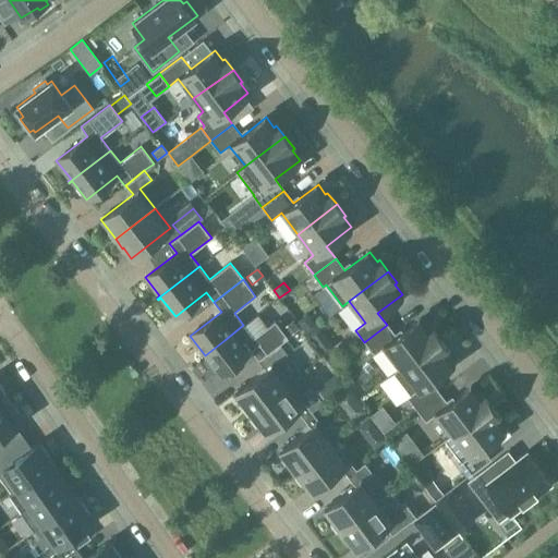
[(268,326),(258,314),(243,325),(225,340),(205,355),(219,374),(252,350),(258,360),(280,343),(288,338),(275,322),(268,326)]
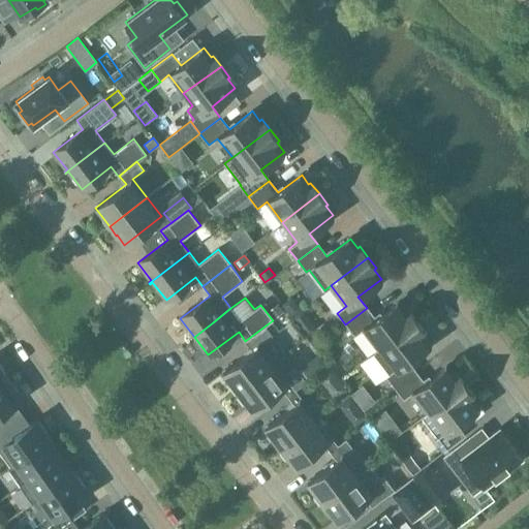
[(345,324),(354,336),(363,330),(378,348),(416,320),(408,310),(406,311),(399,302),(375,319),(367,308),(345,324)]
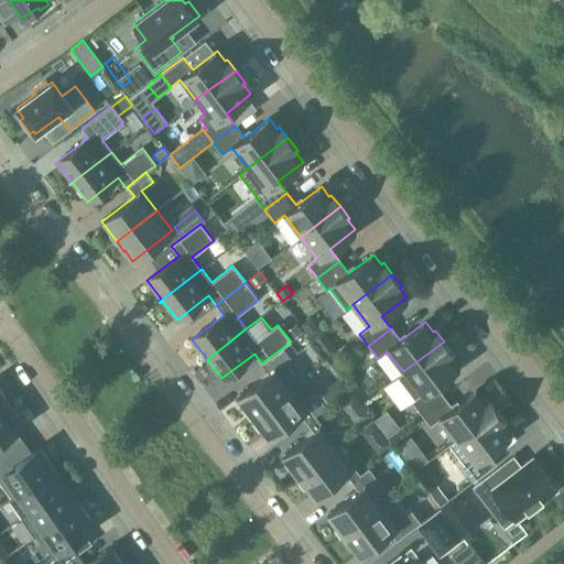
[(296,323),(285,332),(291,339),(302,331),(296,323)]
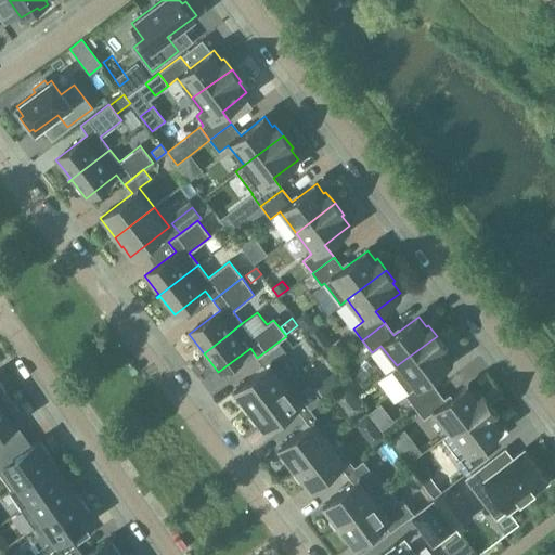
[(305,331),(322,352),(333,344),(317,322),(305,331)]
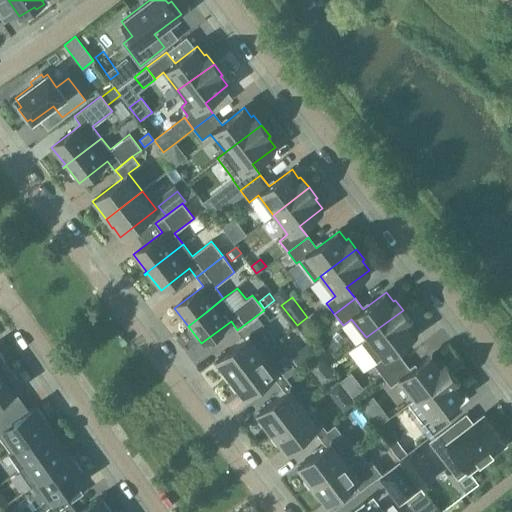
[(373,364),(381,376),(402,360),(394,349),(416,332),(409,323),(411,321),(403,310),(366,337),(360,342),(375,362),(373,364)]
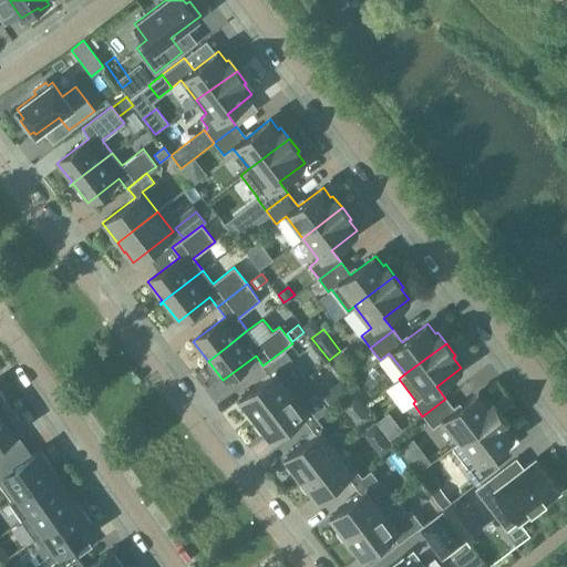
[(285,349),(263,366),(270,375),(238,400),(246,410),(253,420),(294,389),(278,369),(292,358),(285,349)]
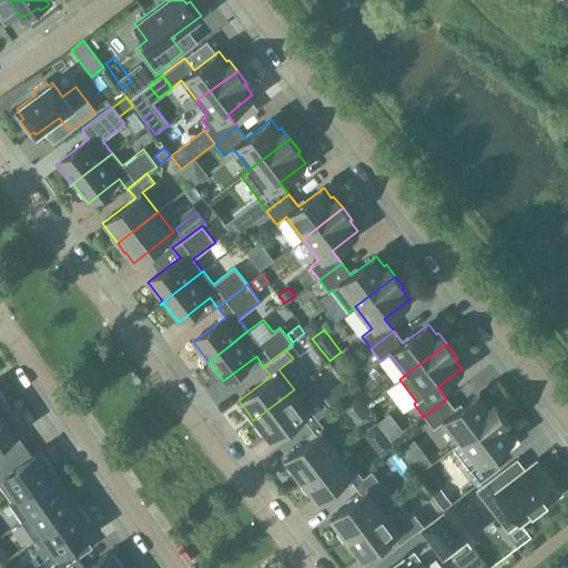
[(342,378),(318,396),(328,408),(351,391),(342,378)]
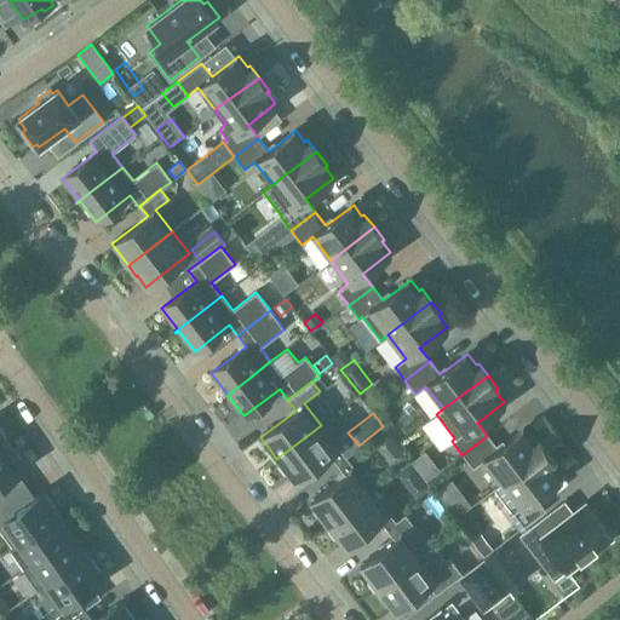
[(293,481),(328,454),(337,464),(346,457),(338,446),(337,447),(321,425),(276,459),(285,470),(293,481)]
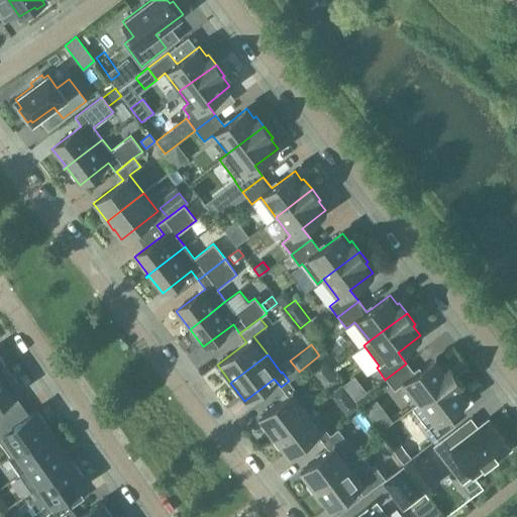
[(406,364),(385,380),(394,391),(403,384),(417,403),(454,376),(446,365),(444,367),(437,357),(414,375),(406,364)]
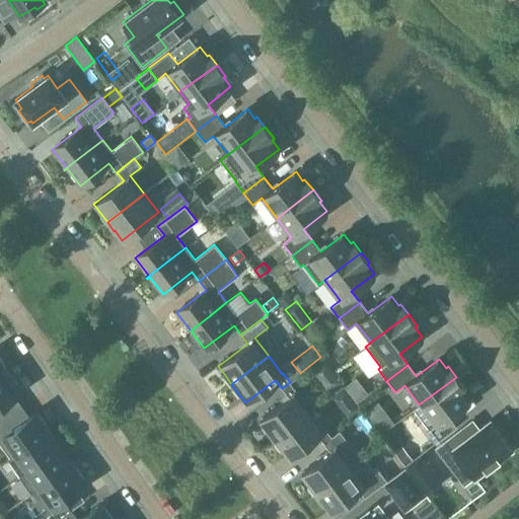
[(312,370),(328,391),(340,382),(323,361),(312,370)]
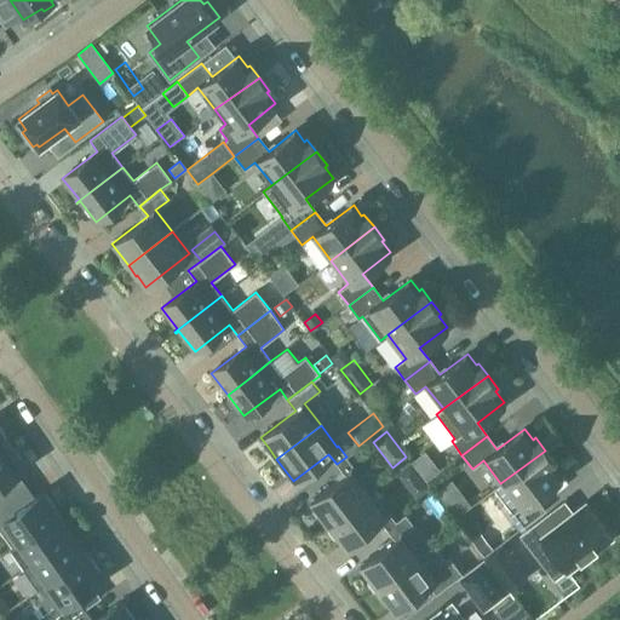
[(0,482),(26,465),(9,442),(0,447),(0,504),(7,499),(0,487),(0,482)]
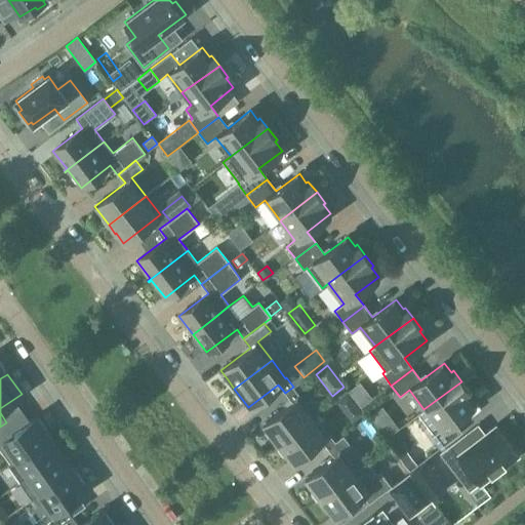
[(470,393),(461,381),(423,409),(418,413),(434,434),(431,437),(440,448),(460,433),(452,421),(475,403),(468,394),(470,393)]
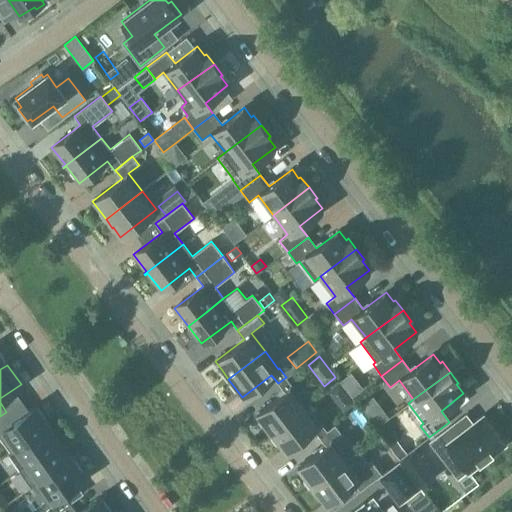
[(256,414),(269,432),(306,404),(314,398),(305,387),(297,393),(292,387),(293,386),(286,377),(278,383),(285,392),(256,414)]
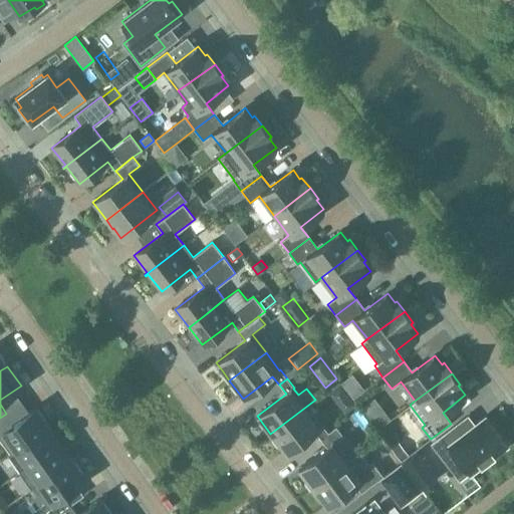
[(329,394),(344,414),(355,406),(340,384),(329,394)]
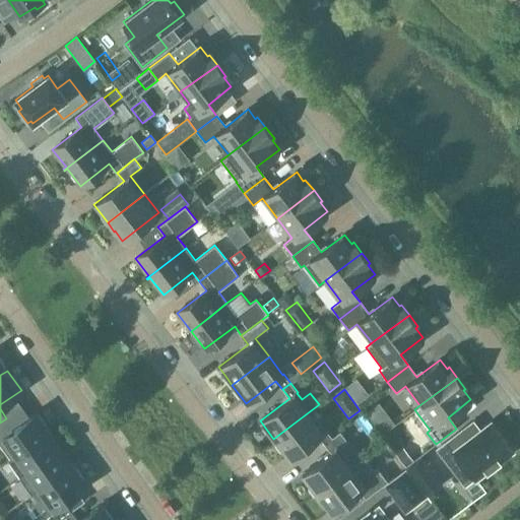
[(409,406),(406,395),(392,399),(394,409),(409,406)]
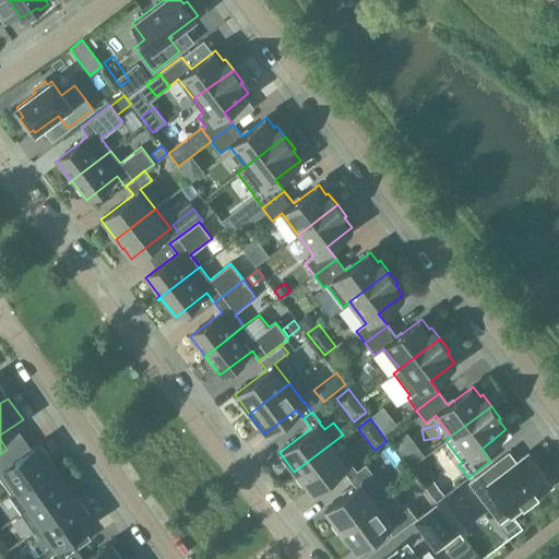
[(341,467),(348,477),(357,471),(349,460),(348,461),(334,441),(294,472),(301,482),(309,491),(341,467)]
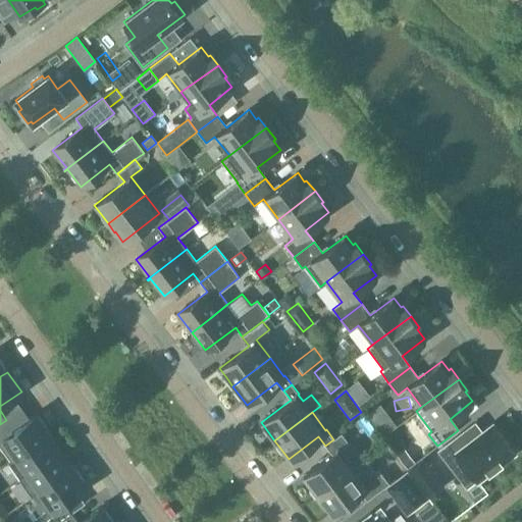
[(13,430),(6,420),(0,424),(0,444),(11,461),(17,457),(47,436),(47,437),(51,434),(37,414),(13,430)]
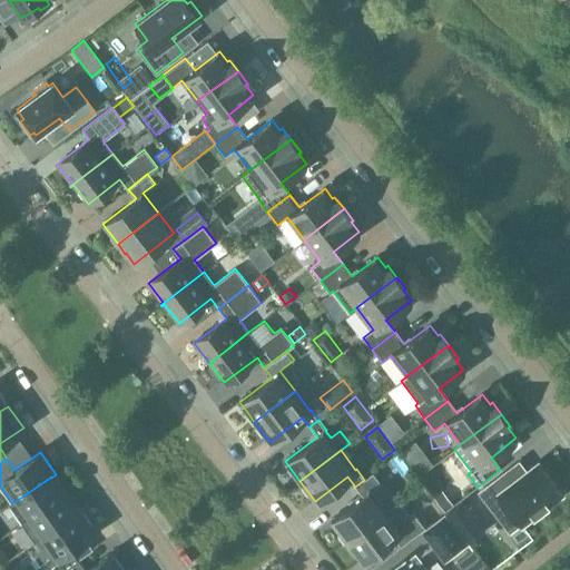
[(504,472),(479,491),(498,516),(508,508),(521,526),(562,494),(539,463),(513,482),(504,472)]
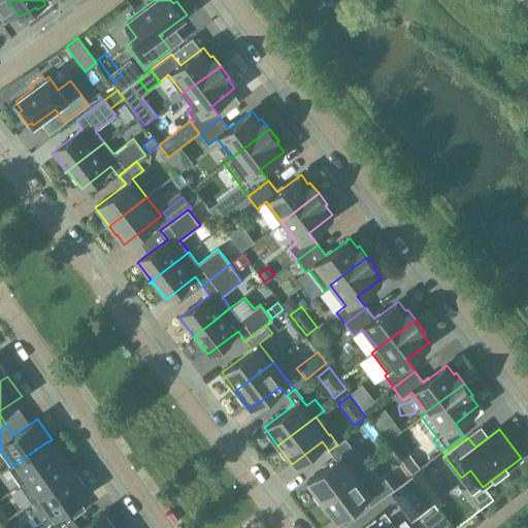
[(353,448),(345,438),(337,444),(329,451),(336,460),(306,483),(320,501),(347,480),(357,472),(343,454),(353,448)]
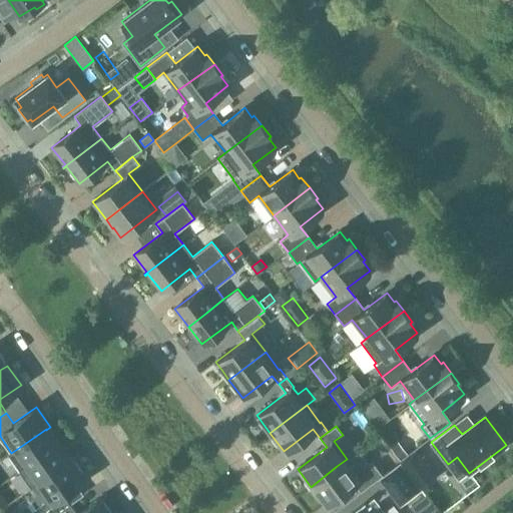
[(17,449),(11,453),(8,455),(20,471),(28,466),(57,445),(46,430),(46,429),(17,449)]
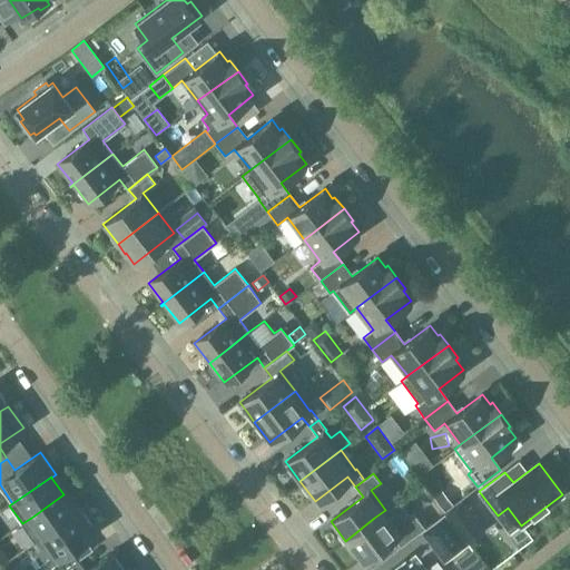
[(433,498),(444,512),(453,505),(442,491),(433,498)]
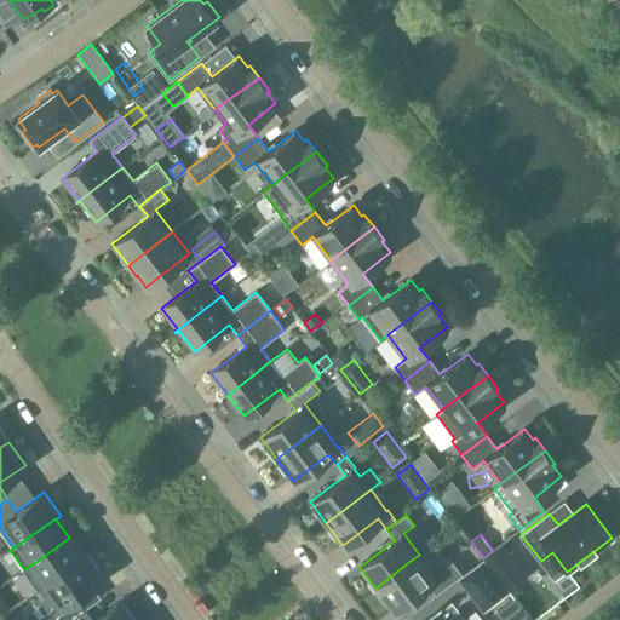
[(82,557),(82,556),(69,538),(34,563),(46,581),(47,583),(82,557)]
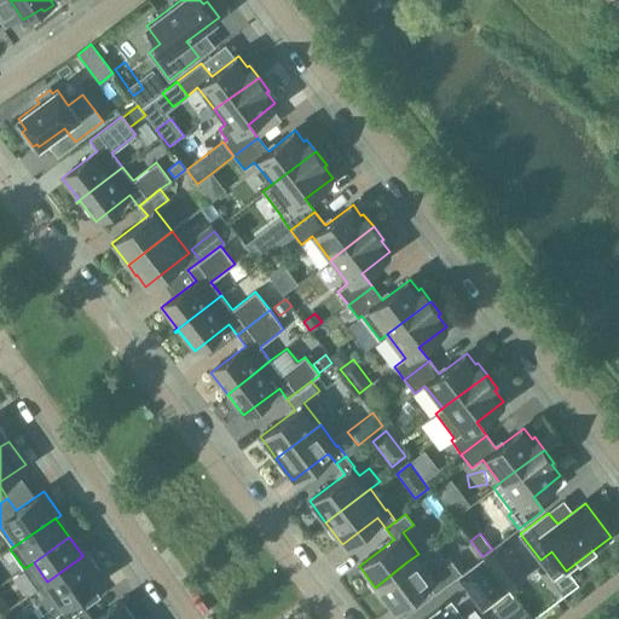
[(492,549),(482,556),(497,574),(514,562),(499,543),(492,549)]
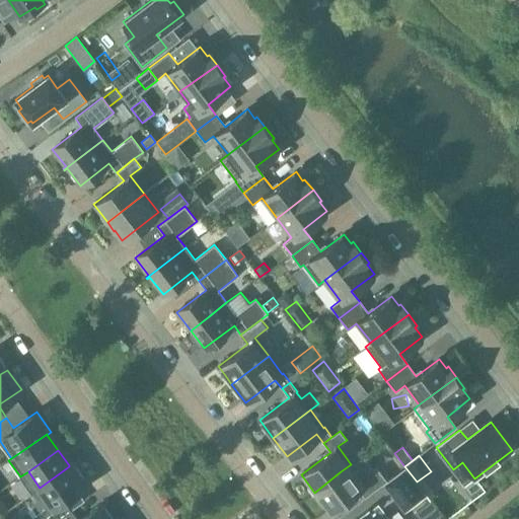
[(341,471),(314,493),(328,510),(358,488),(365,497),(387,479),(376,465),(371,468),(362,456),(351,464),(341,471)]
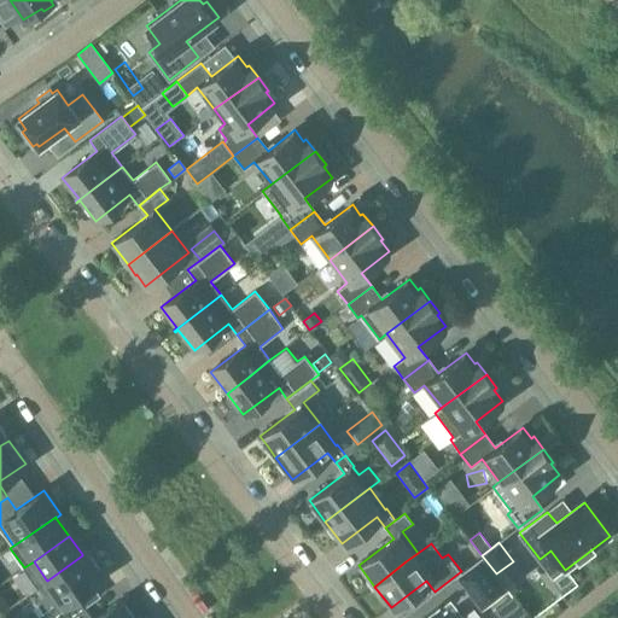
[(40,584),(57,608),(53,611),(57,617),(69,617),(86,607),(76,595),(104,576),(87,552),(82,554),(82,555),(47,581),(46,579),(40,584)]
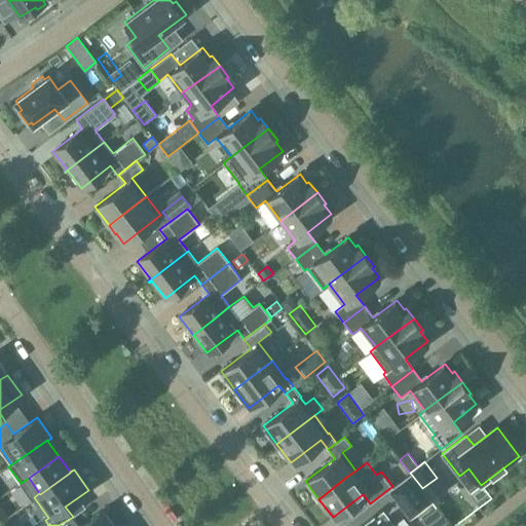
[(410,475),(390,490),(410,516),(429,500),(410,475)]
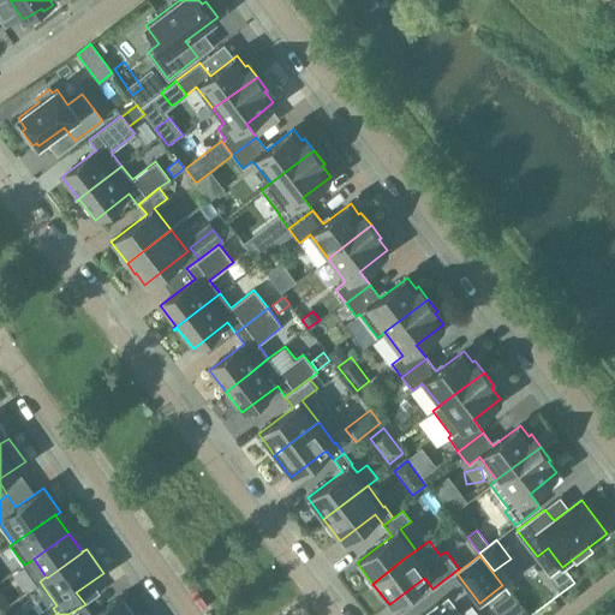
[(85,604),(69,614),(133,614),(129,608),(120,596),(107,605),(93,614),(91,614),(89,610),(85,604)]
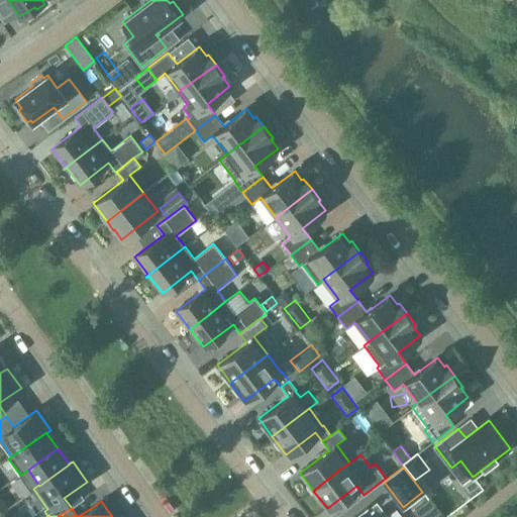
[(388,516),(377,502),(369,508),(368,507),(353,516),(388,516)]
